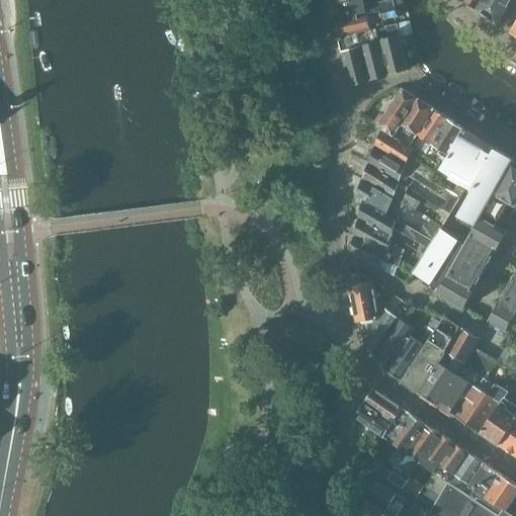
[(341,0),(328,3),(332,19),(397,3),(396,0),(380,0),(363,4),(362,0),(341,0)]
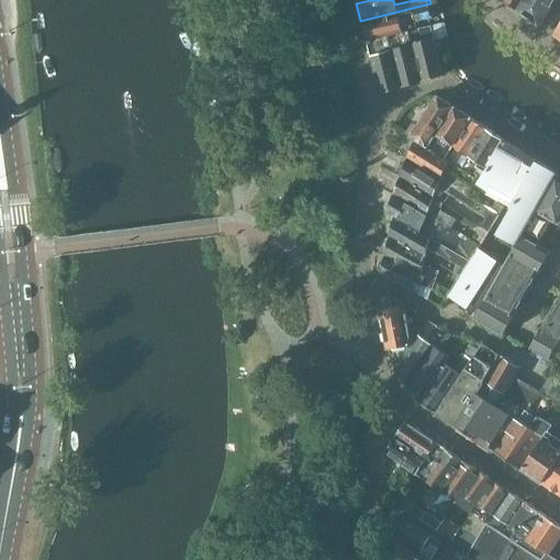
[(502,0),(538,25),(552,0),(502,0)]
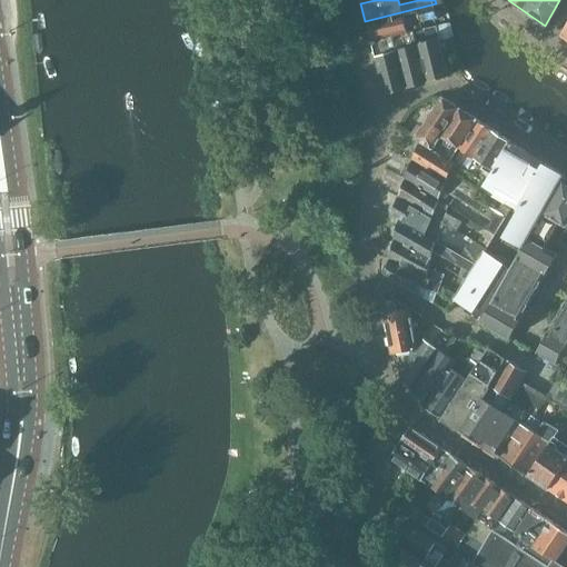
[(391,35),(413,29),(420,28),(419,21),(436,17),(436,16),(439,15),(437,3),(436,3),(365,21),(369,39),(391,35)]
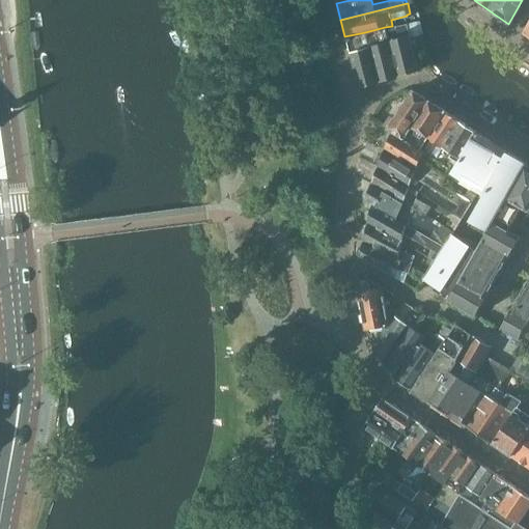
[(406,23),(392,26),(385,27),(397,76),(417,70),(415,59),(412,47),(414,45),(412,38),(410,37),(406,23)]
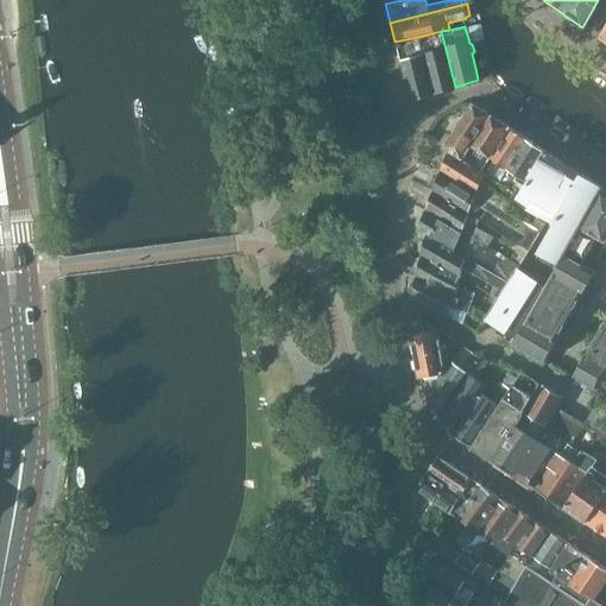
[(441,31),(418,37),(431,94),(455,87),(441,31)]
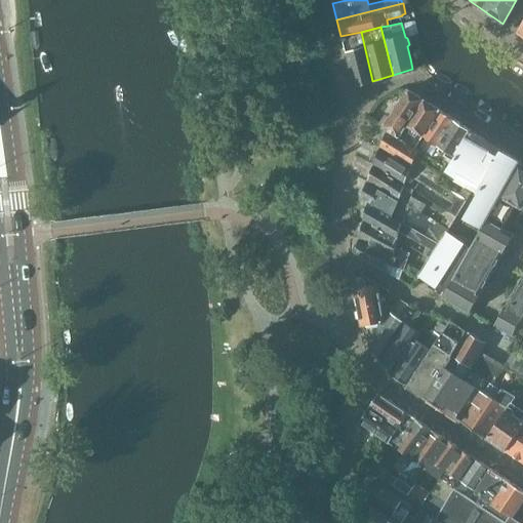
[(352,81),(359,85),(372,81),(361,32),(340,36),(352,81)]
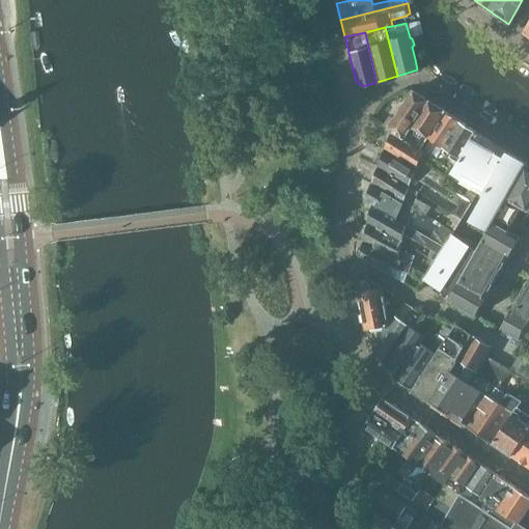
[(390,131),(402,139),(427,101),(411,90),(388,123),(384,121),(381,124),(390,131)]
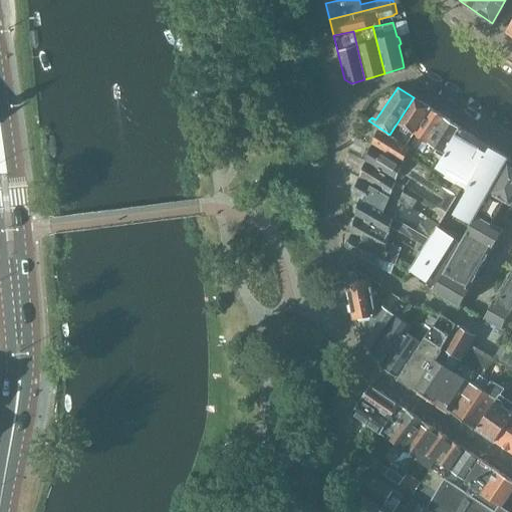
[(390,135),(405,145),(429,107),(414,97),(390,135)]
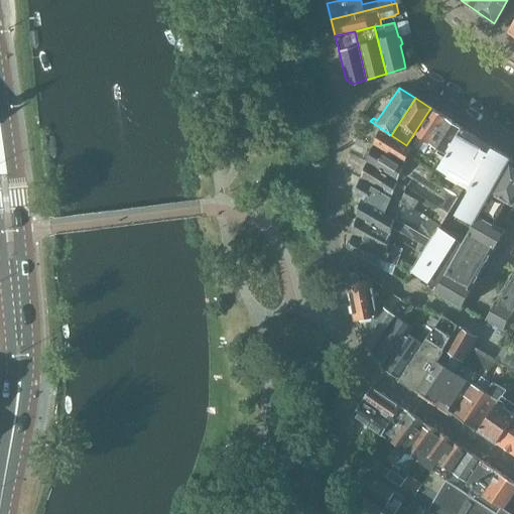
[(411,147),(421,155),(445,117),(430,108),(406,145),(411,147)]
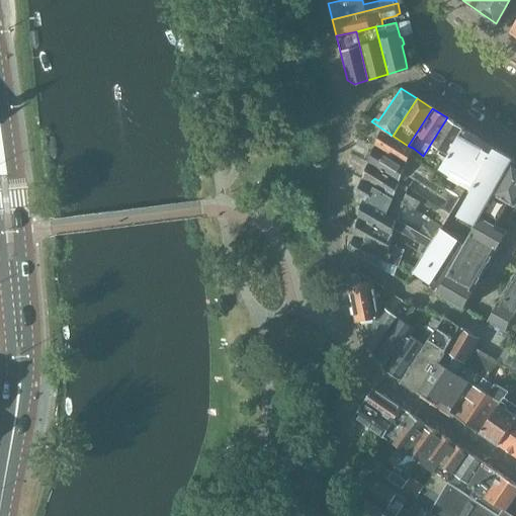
[(447,117),(423,156),(432,161),(440,149),(446,153),(449,149),(462,126),(447,117)]
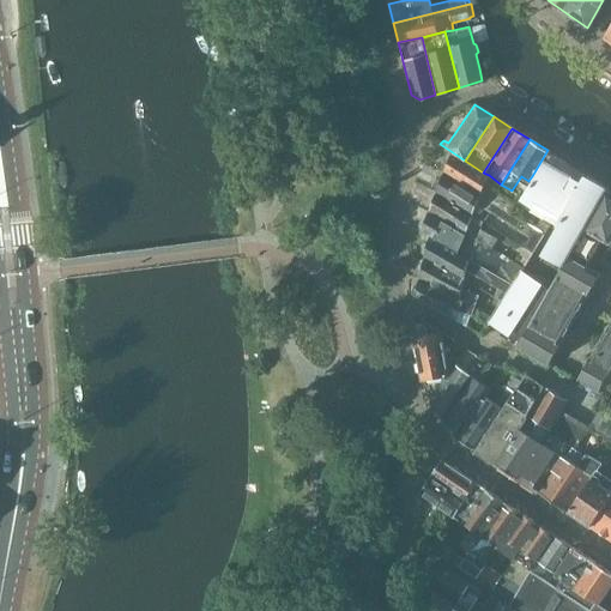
[(528,181),(519,197),(543,212),(551,218),(552,218),(554,217),(551,216),(555,210),(563,215),(558,223),(561,223),(544,252),(563,262),(605,186),(576,168),(572,175),(564,170),(569,163),(548,150),(532,176),(528,181)]
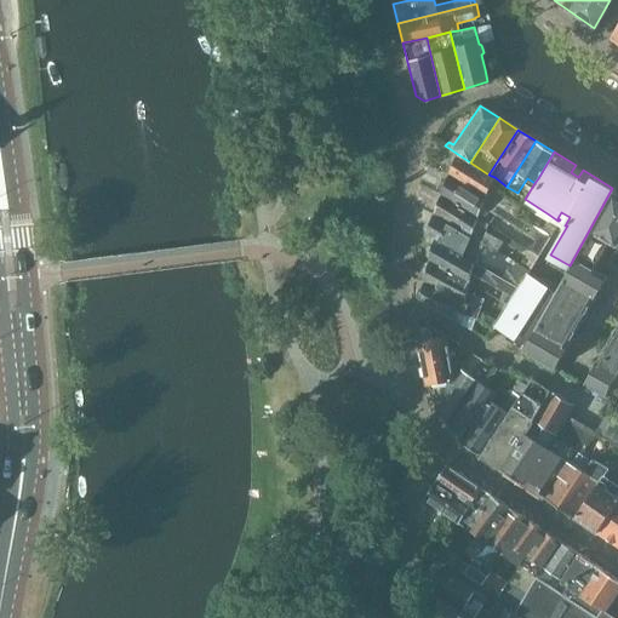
[(495,177),(488,175),(470,162),(456,153),(455,156),(451,155),(448,162),(451,167),(448,173),(514,213),(520,205),(507,196),(507,195),(499,190),(488,187),(495,177)]
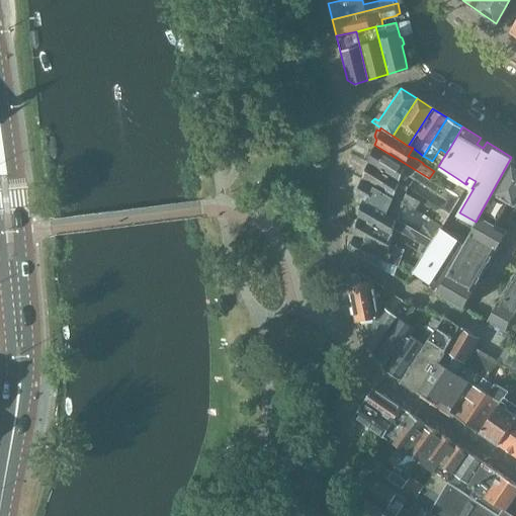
[(429,178),(374,145),(372,149),(369,151),(366,156),(368,160),(367,162),(399,180),(402,171),(435,191),(439,184),(429,178)]
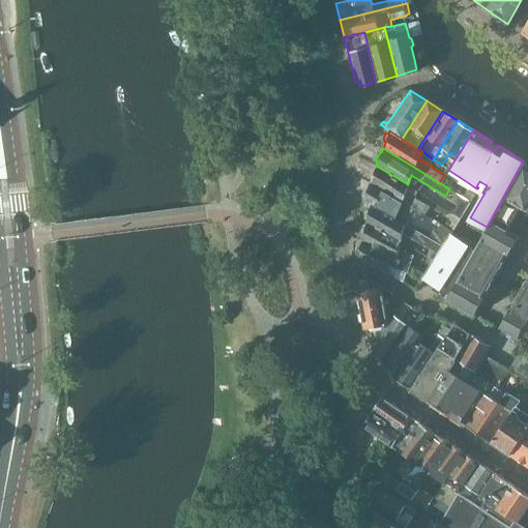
[(527,164),(523,160),(487,227),(474,248),(448,293),(445,298),(473,314),(485,294),(484,294),(505,256),(506,256),(518,235),(506,229),(520,206),(526,209),(527,205),(527,164)]
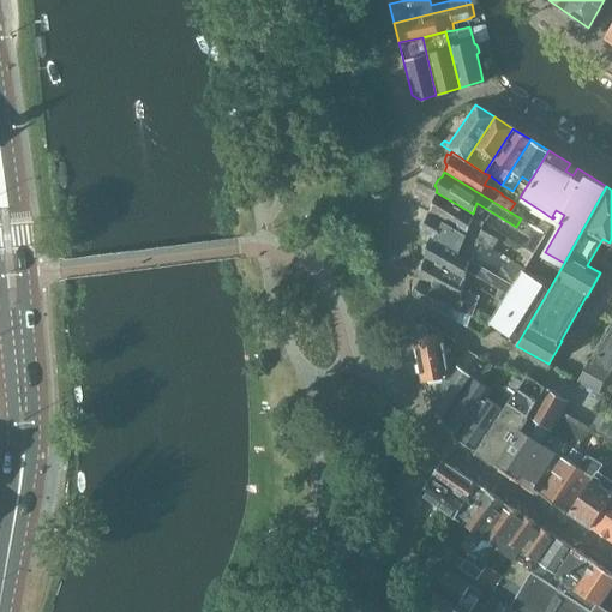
[(468,225),(473,214),(436,192),(435,193),(431,195),(429,201),(431,204),(427,211),(478,240),(490,247),(495,241),(491,238),(481,232),(481,231),(468,225)]
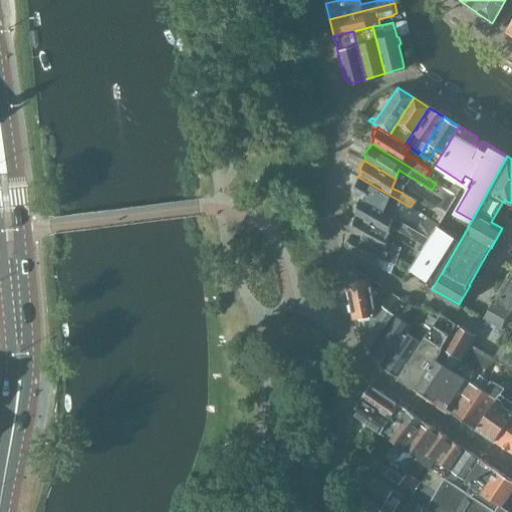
[(400,201),(357,177),(355,182),(352,183),(350,188),(351,192),(351,193),(358,198),(391,217),(393,213),(384,209),(386,203),(397,208),(400,201)]
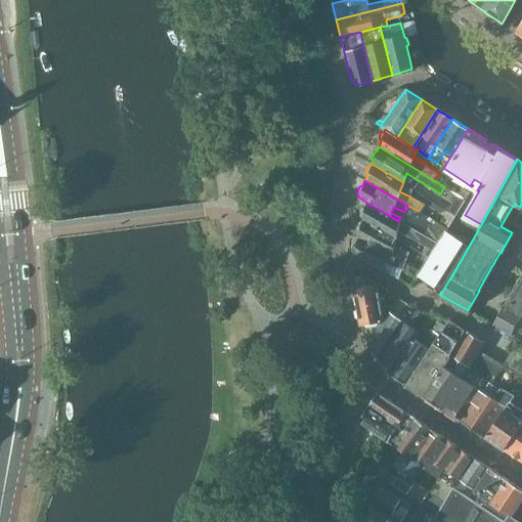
[(464,181),(457,193),(460,196),(464,199),(471,186),(464,181)]
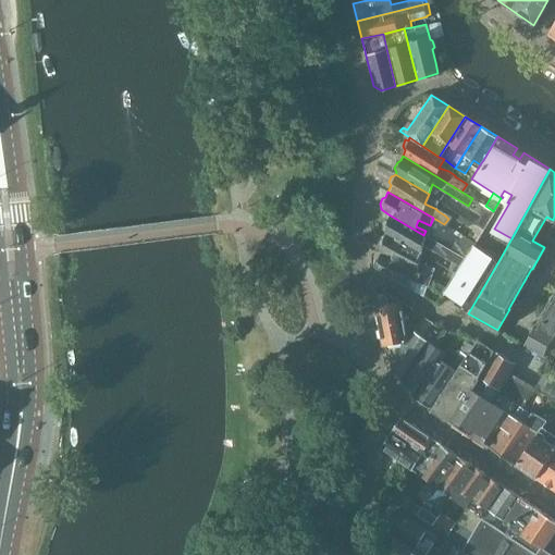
[(423,235),(389,214),(387,220),(384,221),(383,227),(385,231),(384,234),(420,254),(422,244),(459,266),(464,258),(449,249),(423,235)]
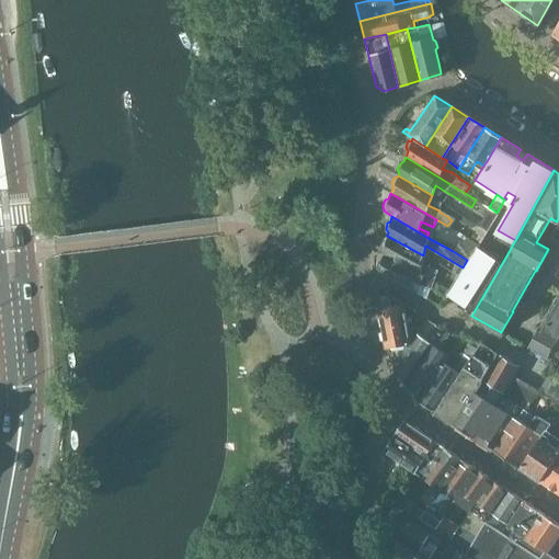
[(480,219),(477,225),(478,225),(481,227),(486,230),(489,225),(480,219)]
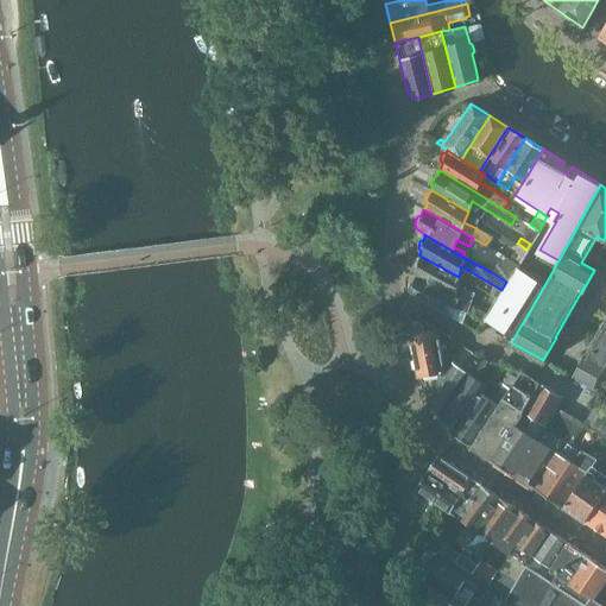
[(518,244),(513,252),(516,253),(522,256),(523,257),(526,250),(522,246),(518,244)]
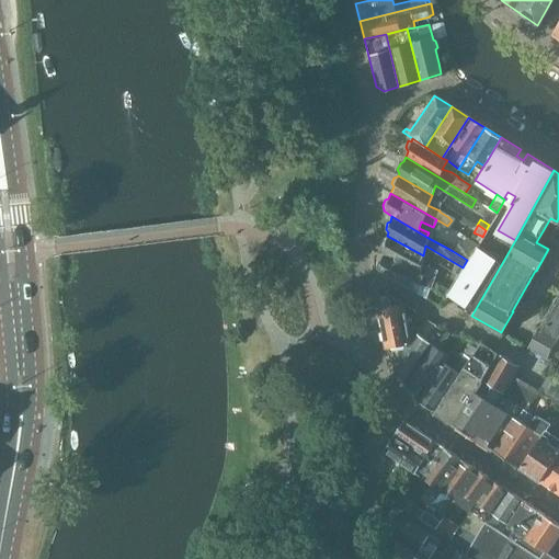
[(476,234),(471,240),(477,243),(481,236),(476,234)]
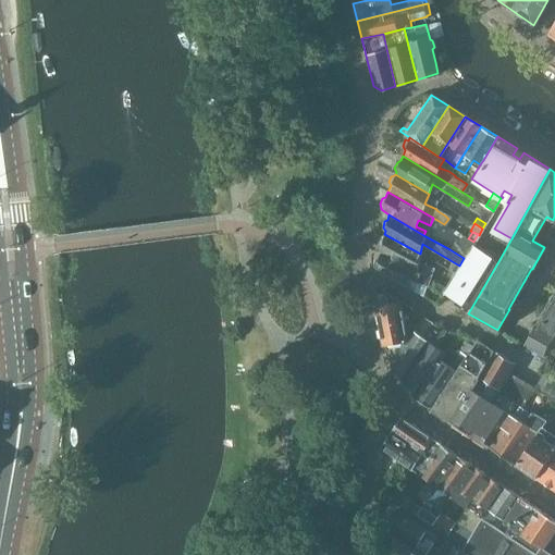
[(418,262),(420,254),(384,234),(383,236),(381,236),(379,243),(381,246),(380,253),(429,275),(445,287),(449,280),(432,271),(433,268),(427,264),(418,262)]
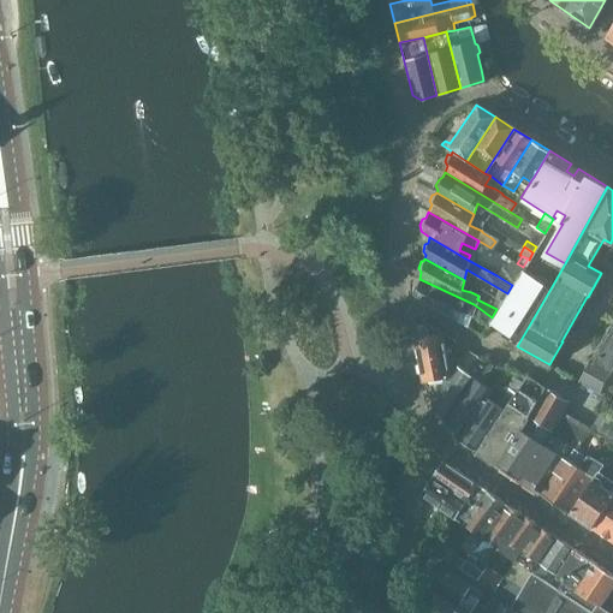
[(503,266),(497,275),(512,285),(523,267),(517,263),(516,265),(515,271),(515,273),(503,266)]
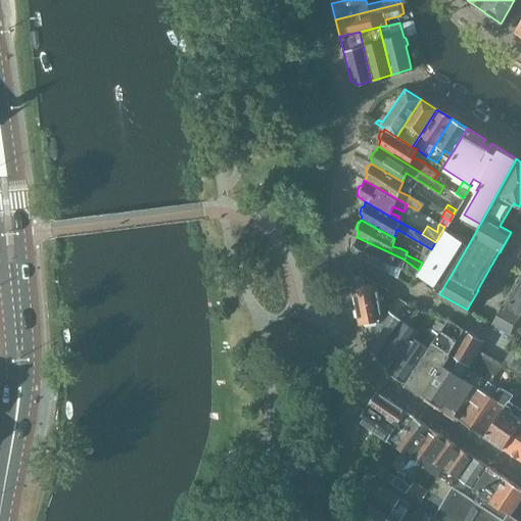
[(443,230),(418,270),(417,272),(442,289),(468,245),(443,230)]
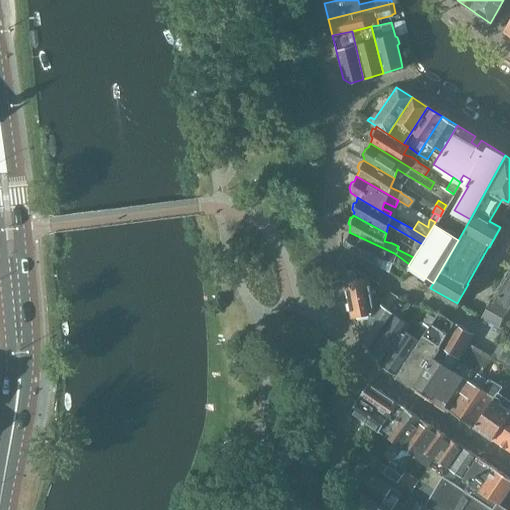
[(394,253),(349,232),(348,236),(345,237),(343,242),(346,246),(345,248),(378,265),(381,259),(392,262),(391,263),(406,270),(408,266),(409,264),(394,253)]
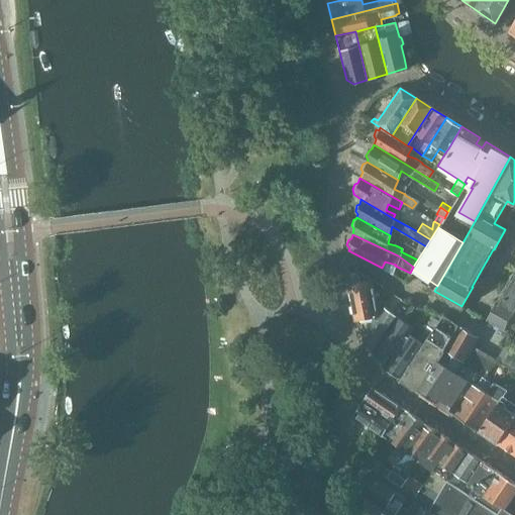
[(496,300),(485,320),(505,331),(512,318),(514,313),(514,268),(497,300),(496,300)]
